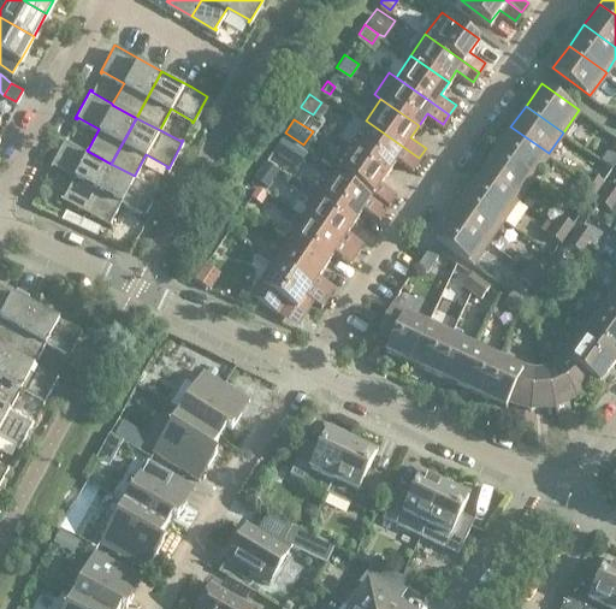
[(366,120),(350,142),(389,167),(397,157),(413,167),(419,158),(366,120)]
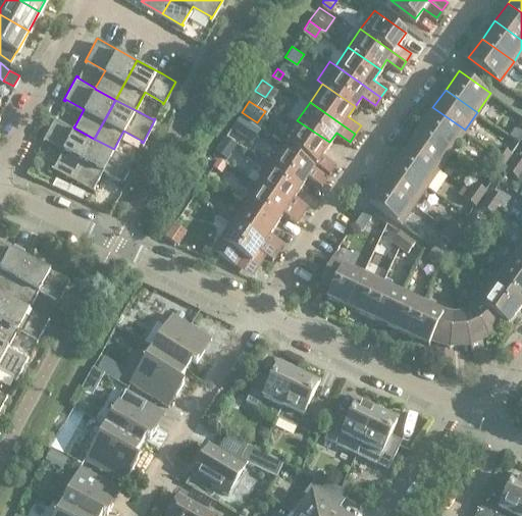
[(420,125),(452,148),(465,130),(432,107),(420,125)]
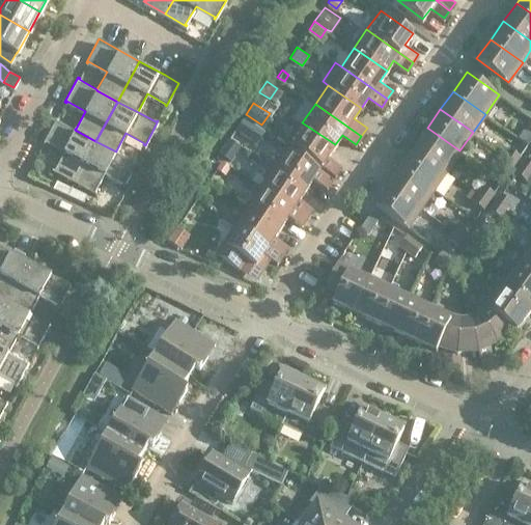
[(235,127),(236,127),(256,140),(264,129),(244,114),(235,127)]
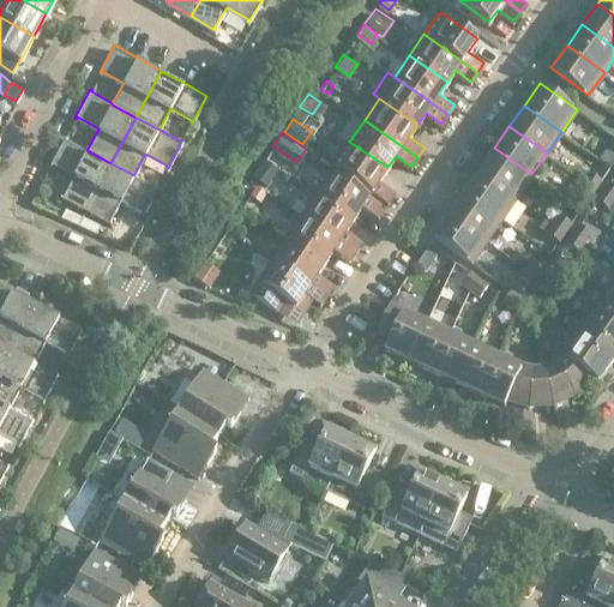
[(86,150),(86,149),(66,138),(67,136),(65,134),(49,163),(52,164),(53,163),(73,174),(62,194),(61,193),(60,196),(85,209),(110,163),(86,150)]
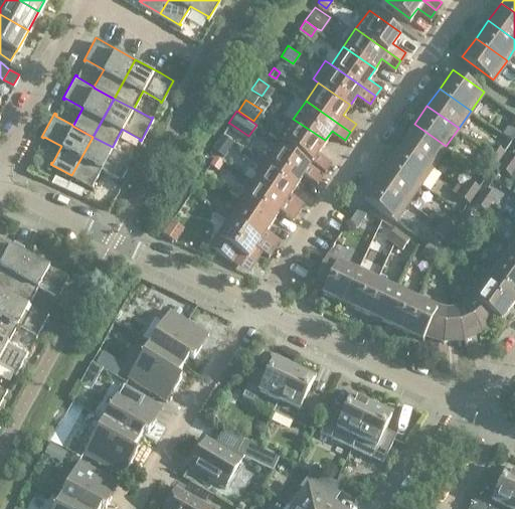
[(280,137),(293,146),(325,168),(331,159),(318,150),(325,140),(293,119),(280,137)]
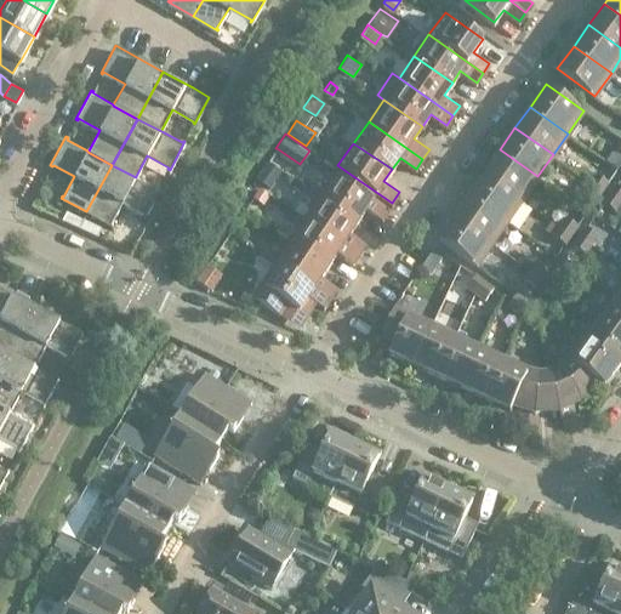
[(484,171),(523,198),(537,176),(500,149),(484,171)]
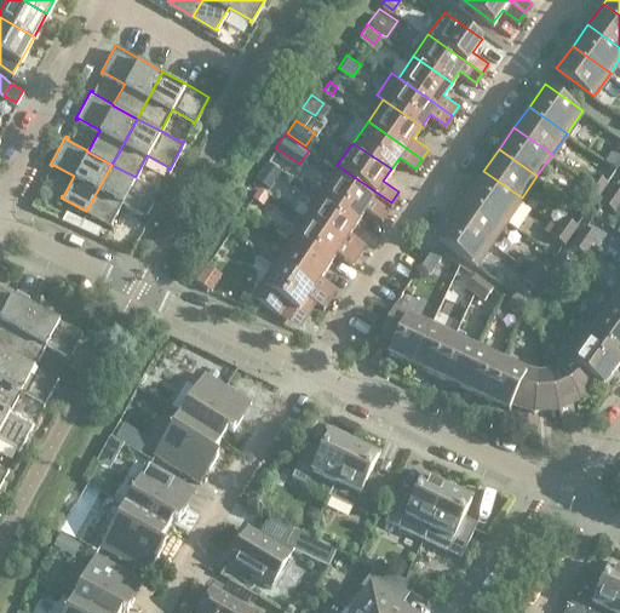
[(254,175),(257,176),(269,185),(281,168),(269,159),(267,158),(254,175)]
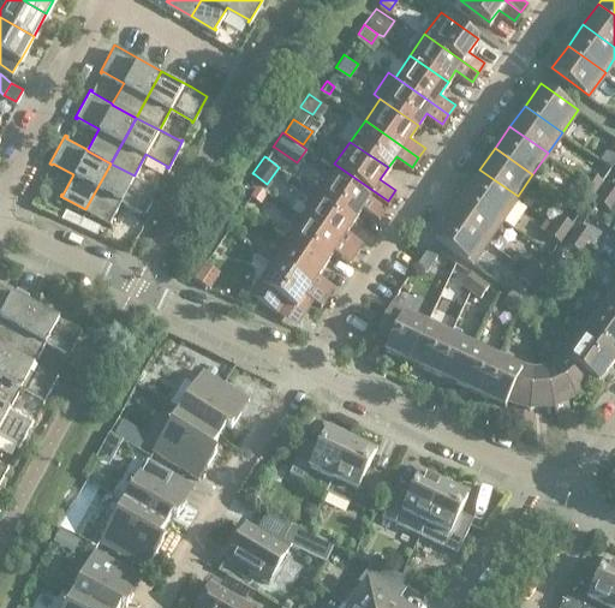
[(111,164),(85,209),(111,224),(112,221),(109,220),(121,200),(142,212),(141,213),(143,214),(157,186),(156,185),(155,186),(135,176),(111,164)]
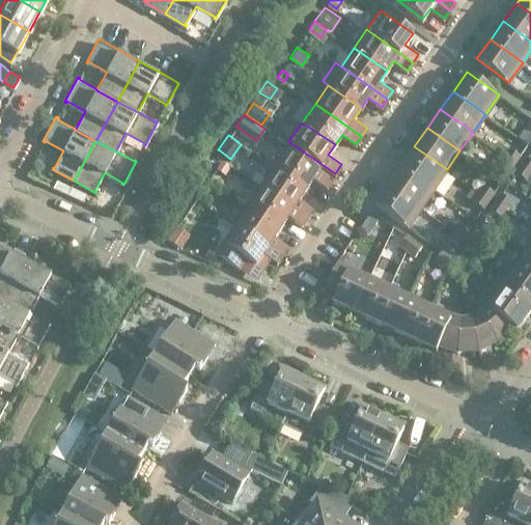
[(286,145),(273,165),(306,188),(313,177),(327,186),(333,176),(300,155),(286,145)]
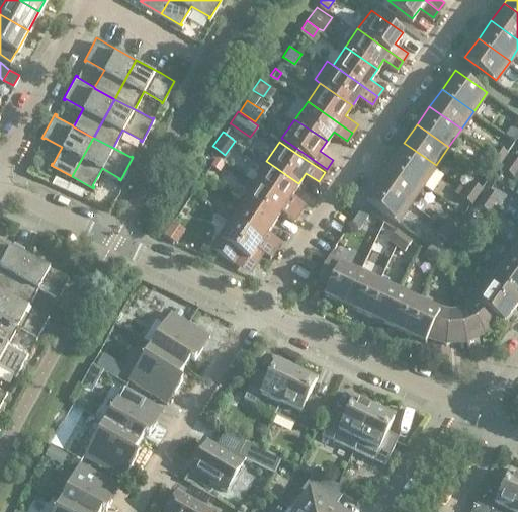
[(392,161),(423,183),(436,165),(404,143),(392,161)]
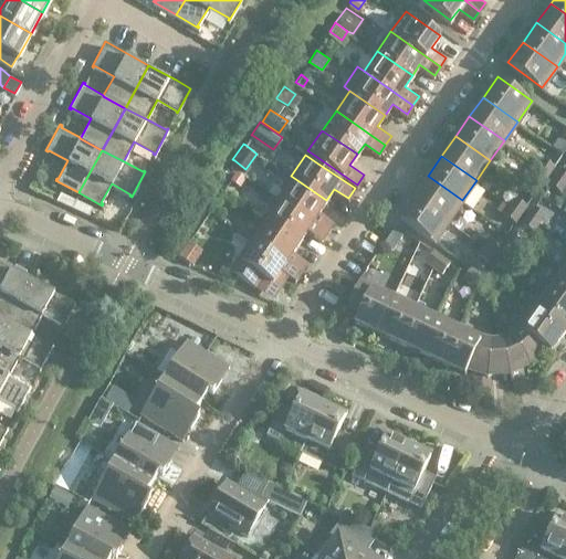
[(548,171),(554,164),(544,156),(537,165),(548,171)]
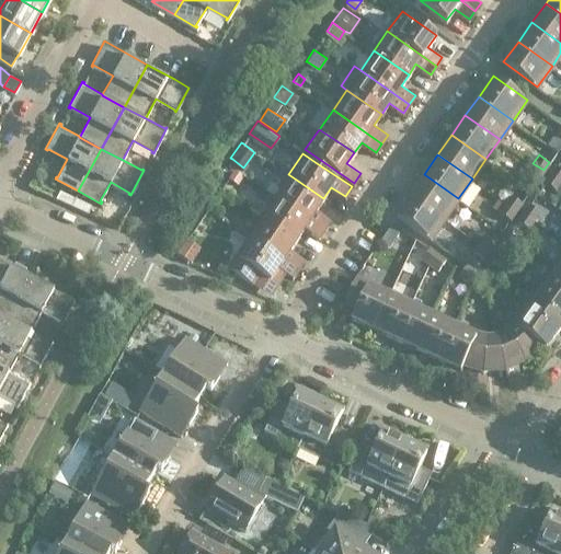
[(544,170),(533,163),(527,171),(538,179),(544,170)]
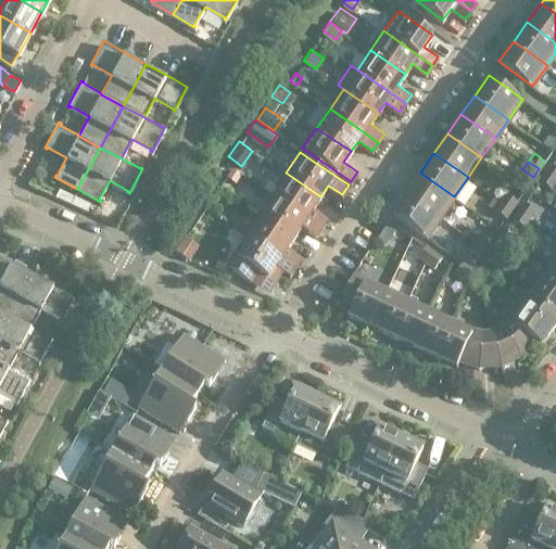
[(545,170),(555,177),(555,165),(552,162),(545,170)]
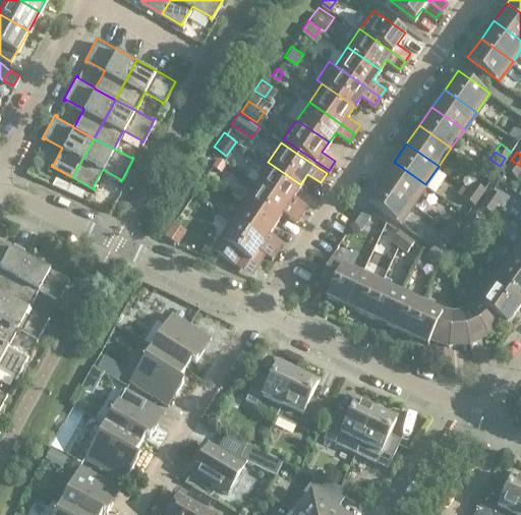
[(520,166),(511,160),(506,167),(516,174),(520,166)]
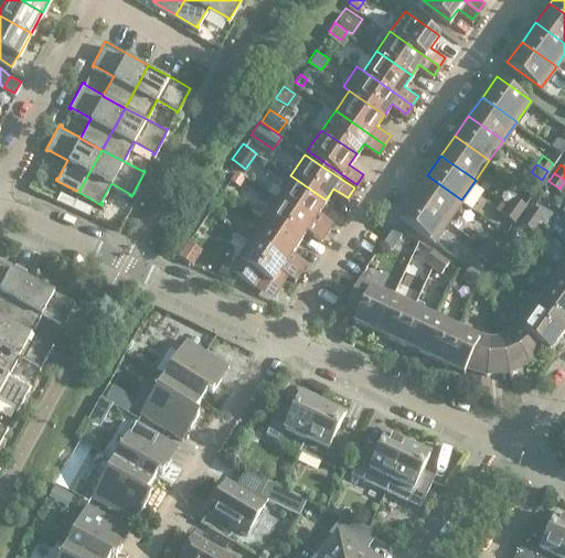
[(290,175),(277,195),(327,229),(333,220),(318,211),(326,200),(290,175)]
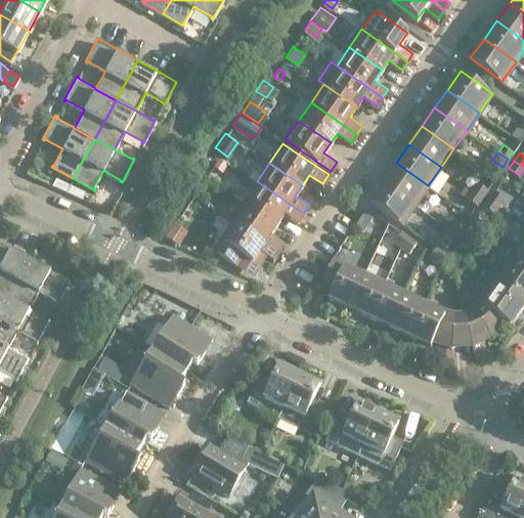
[(384,181),(416,204),(428,185),(396,163),(384,181)]
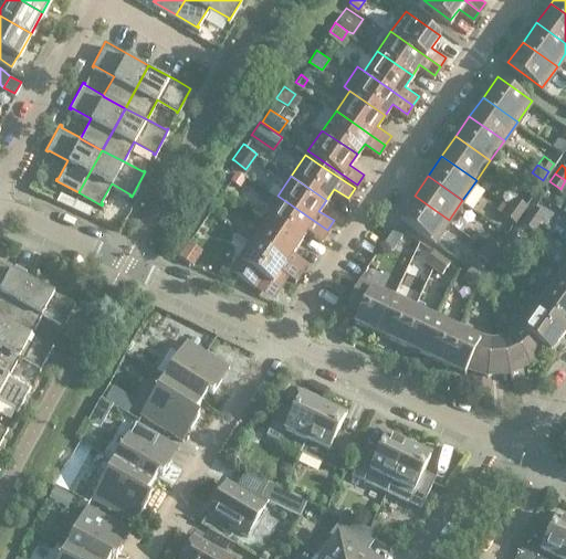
[(278,196),(264,215),(300,240),(307,229),(322,239),(327,230),(278,196)]
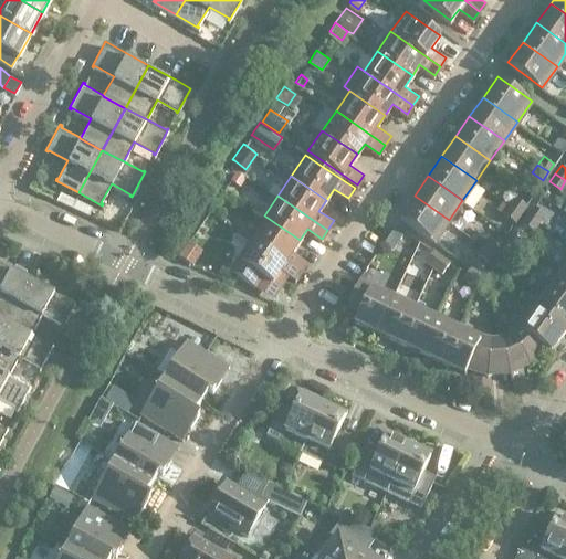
[(399,215),(435,240),(449,220),(415,196),(399,215)]
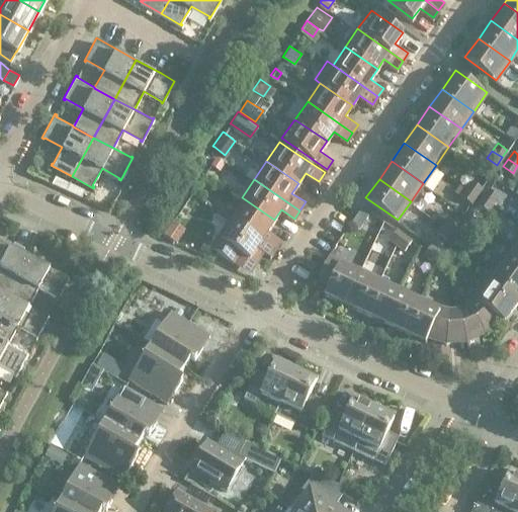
[(477,193),(482,185),(472,179),(466,186),(477,193)]
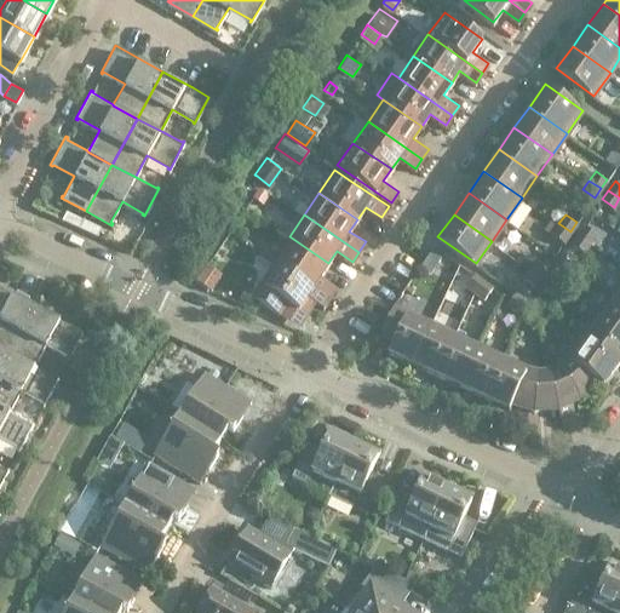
[(549,218),(544,227),(552,233),(564,241),(570,231),(558,223),(558,224),(549,218)]
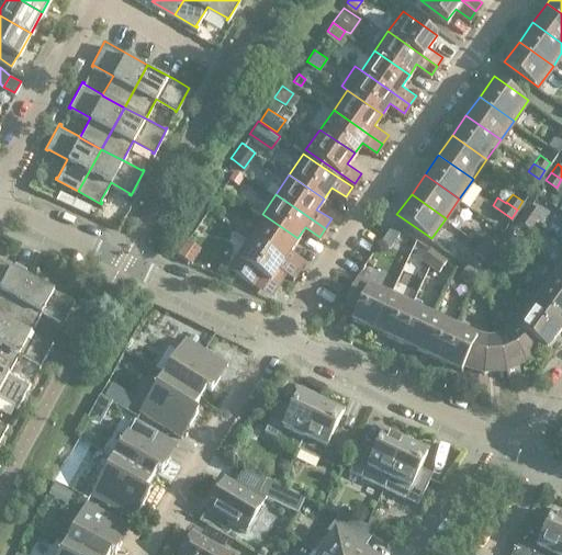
[(525,211),(535,218),(541,211),(530,203),(525,211)]
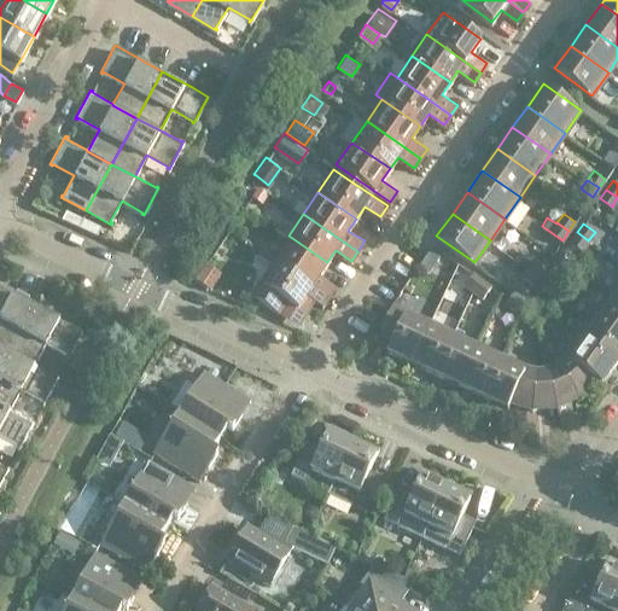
[(577,232),(570,242),(582,250),(588,240),(577,232)]
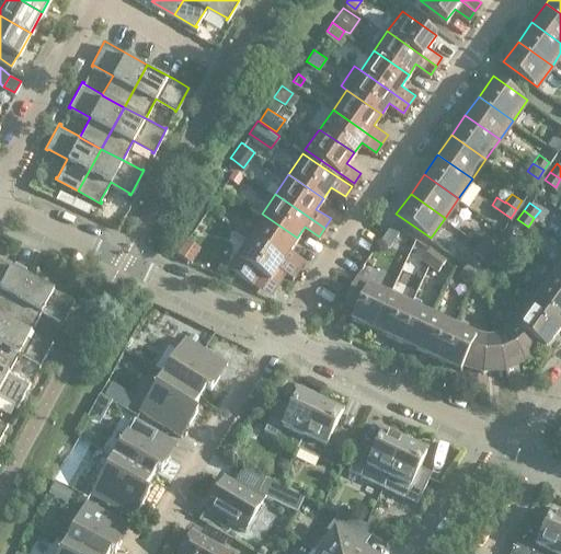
[(262,214),(249,233),(298,266),(305,257),(289,249),(297,238),(262,214)]
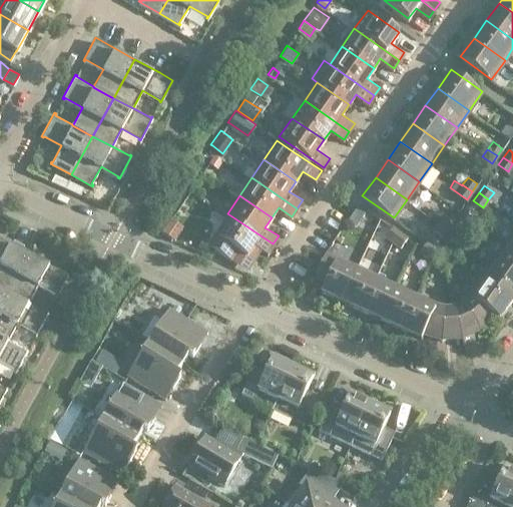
[(353,213),(358,216),(363,215),(367,210),(358,204),(353,213)]
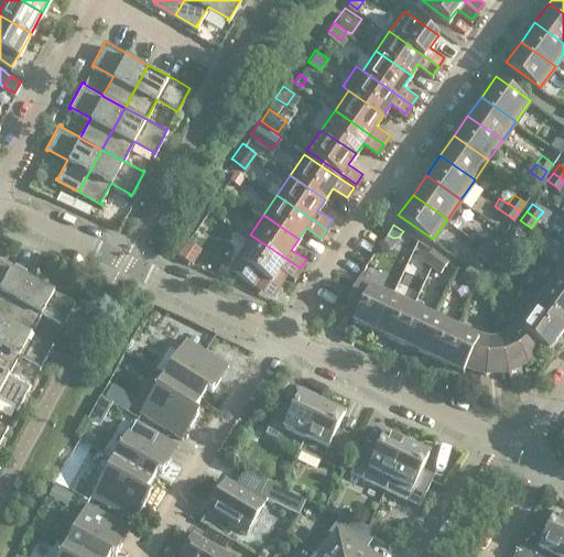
[(491,250),(498,241),(487,233),(481,242),(491,250)]
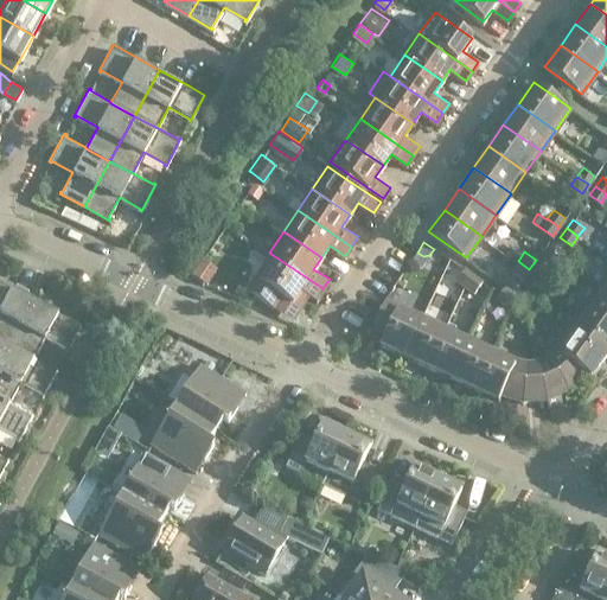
[(323,288),(269,253),(247,287),(274,306),(282,294),(292,301),(301,287),(317,298),(323,288)]
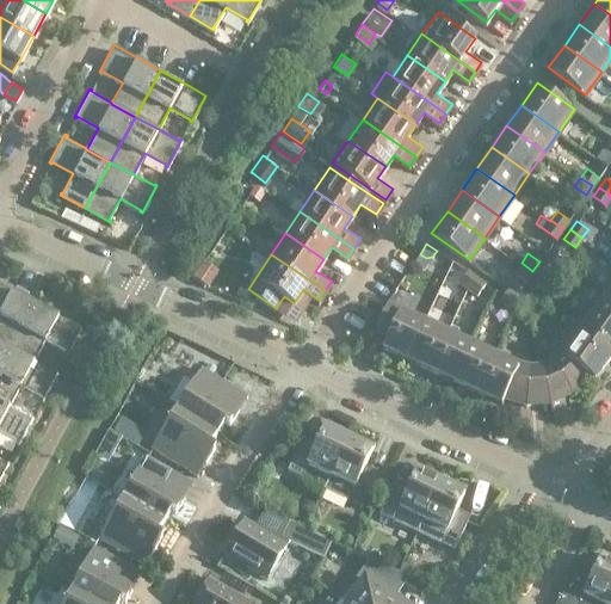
[(209,282),(218,269),(203,259),(195,272),(209,282)]
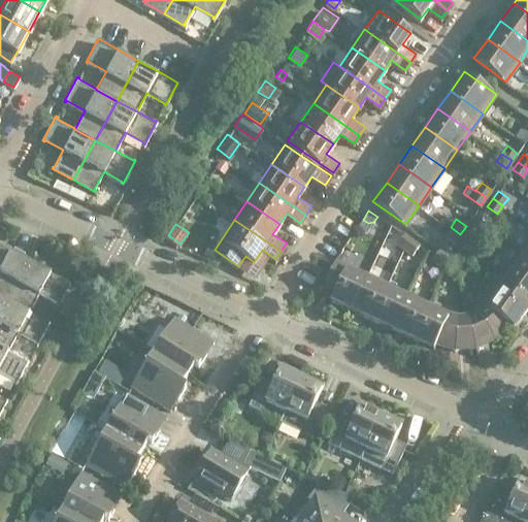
[(455,241),(460,234),(451,227),(444,235),(455,241)]
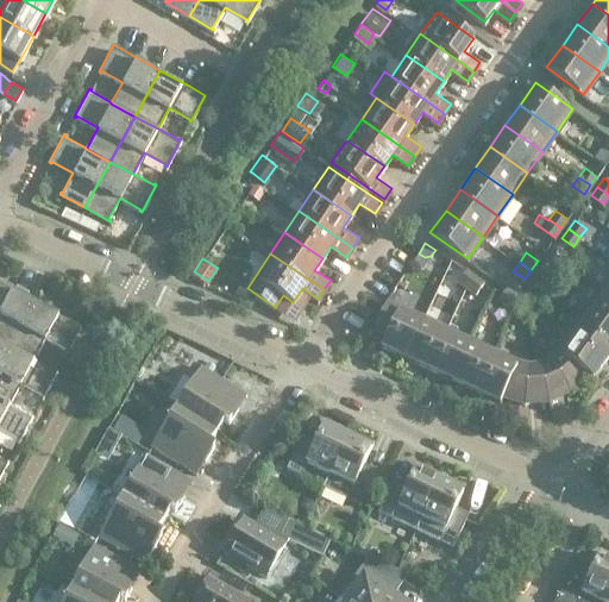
[(557,270),(545,262),(539,271),(550,280),(557,270)]
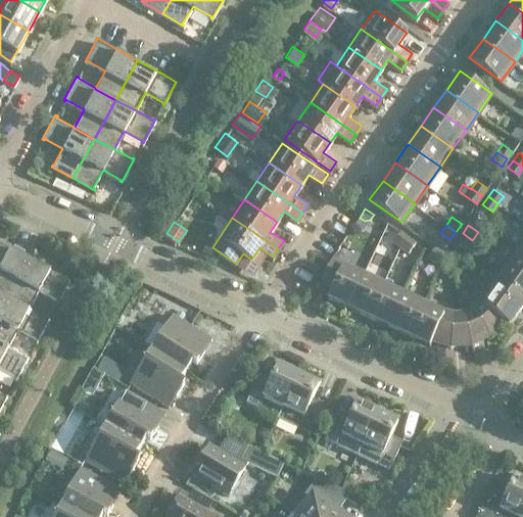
[(400,244),(408,234),(399,229),(393,238),(400,244)]
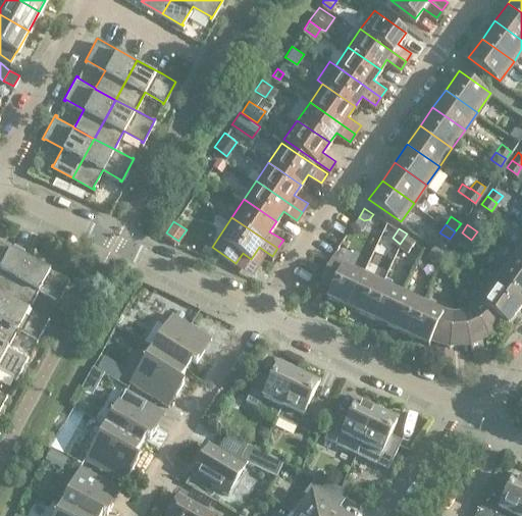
[(462,233),(456,241),(466,247),(471,240),(462,233)]
